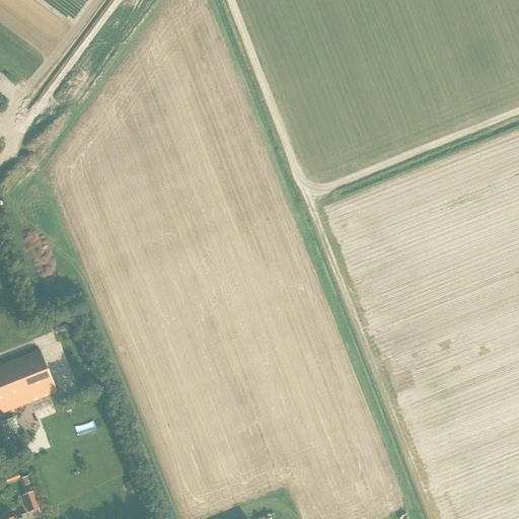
[(7,158),(15,148),(12,146),(4,155),(7,158)]
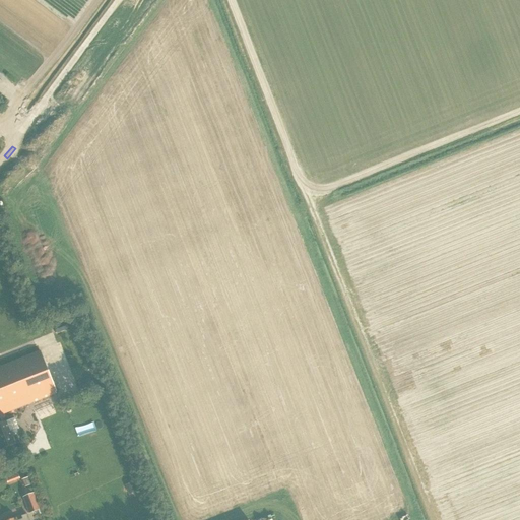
[(62,325),(55,328),(57,334),(65,330),(67,331),(70,330),(72,326),(70,323),(66,321),(63,323),(62,325)]
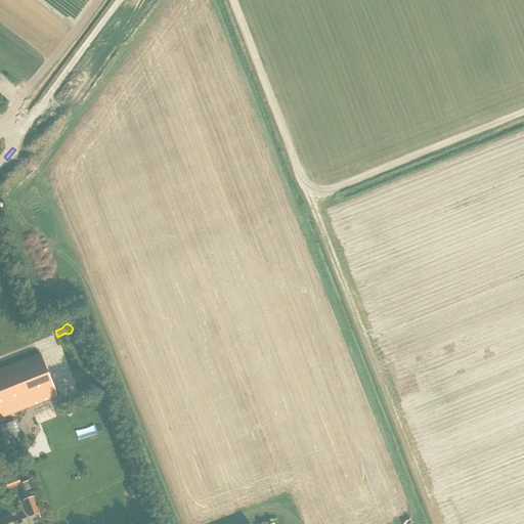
[(0,368),(0,419),(5,417),(58,396),(41,353),(0,368)]
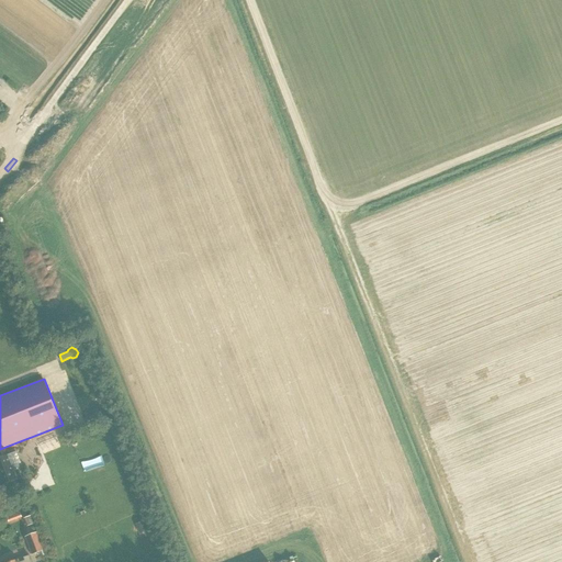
[(93,413),(93,415),(85,418),(88,425),(96,422),(98,422),(102,420),(103,416),(102,413),(98,411),(93,413)]
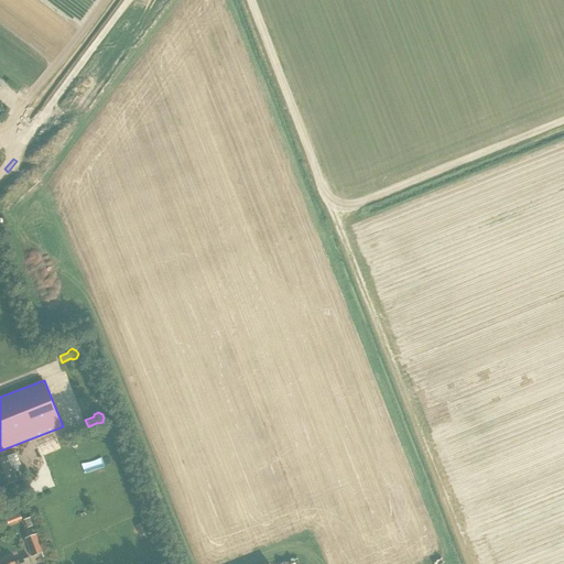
[(6,448),(0,451),(0,478),(3,487),(18,481),(14,473),(24,469),(18,454),(9,457),(6,448)]
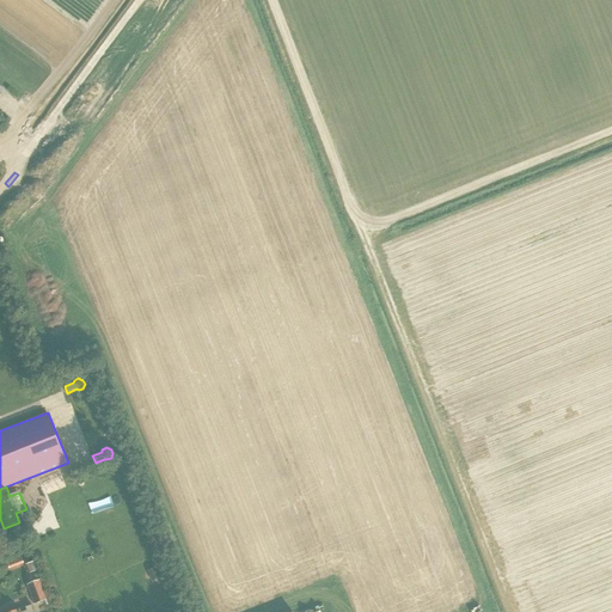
[(7,563),(10,569),(24,563),(22,557),(7,563)]
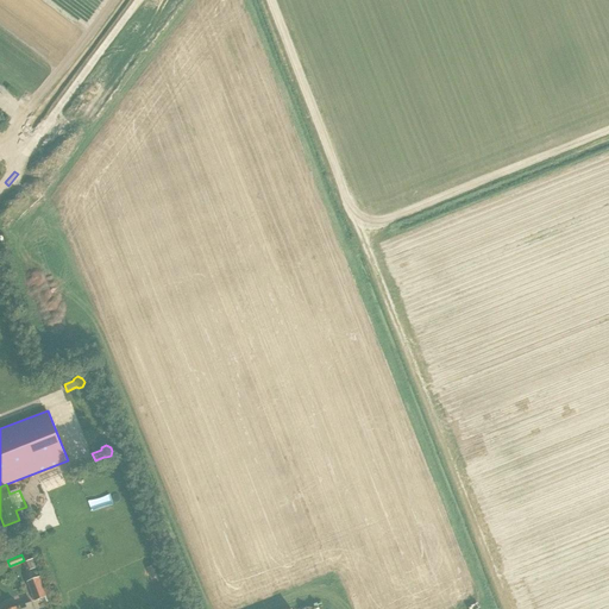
[(26,562),(30,571),(37,567),(33,559),(26,562)]
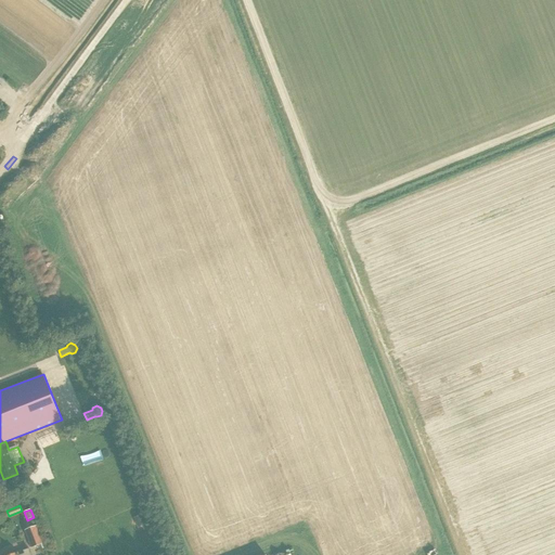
[(25,530),(33,549),(43,543),(37,526),(25,530)]
